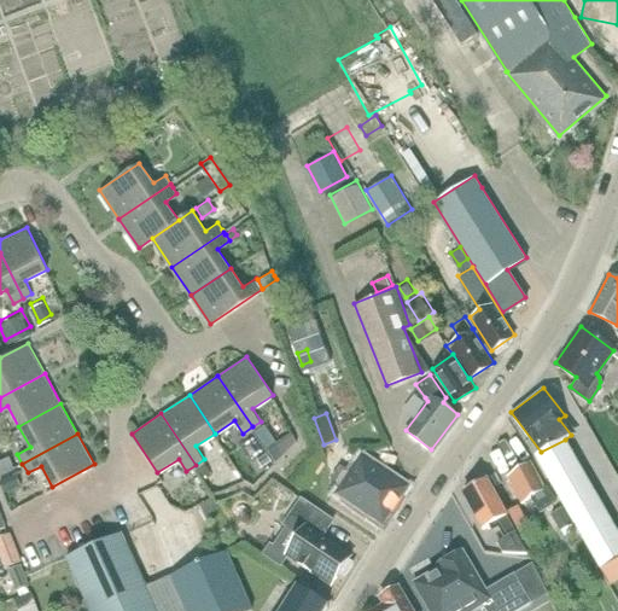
[(263,443),(274,460),(281,453),(270,437),(263,443)]
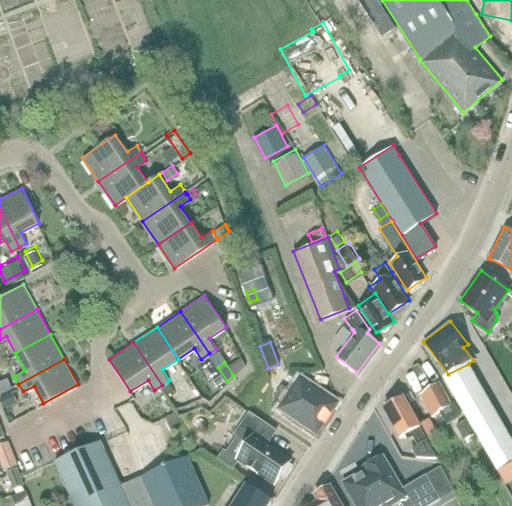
[(511,459),(511,443),(468,364),(448,374),(443,376),(466,417),(468,421),(473,431),(494,469),(511,459)]
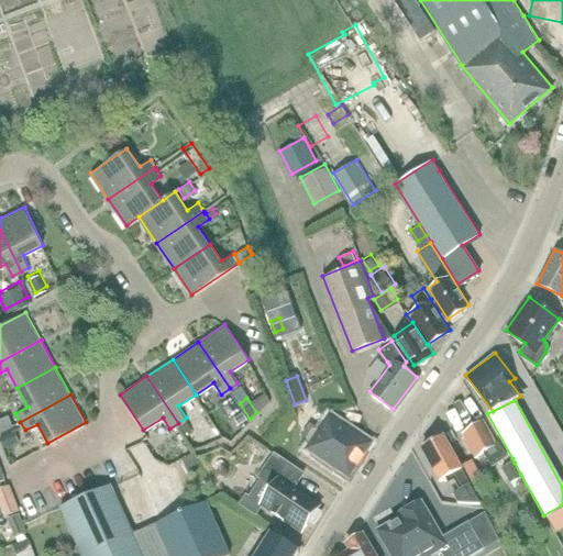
[(448,402),(438,408),(448,424),(456,420),(448,402)]
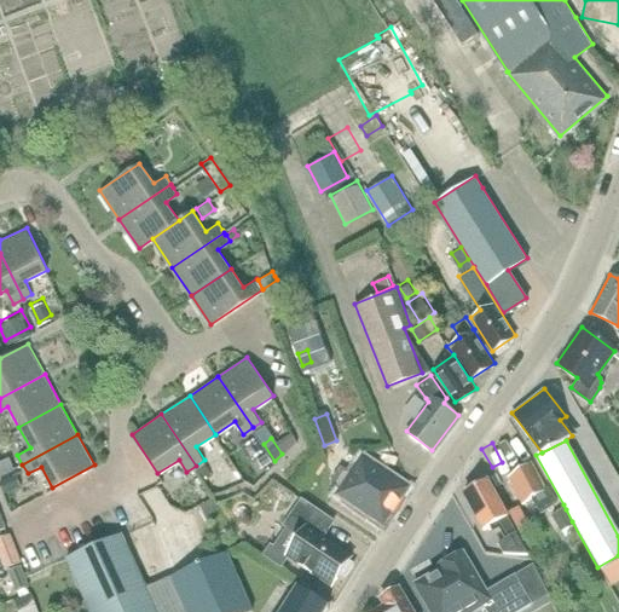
[(266,450),(256,456),(261,463),(271,457),(266,450)]
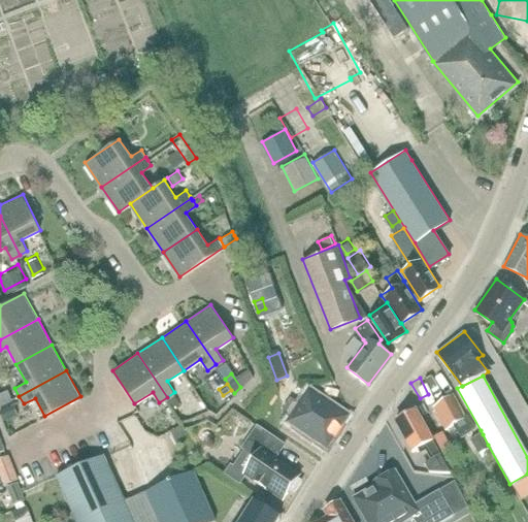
[(327,445),(349,413),(308,386),(298,400),(290,394),(284,402),(290,414),(286,418),(327,445)]
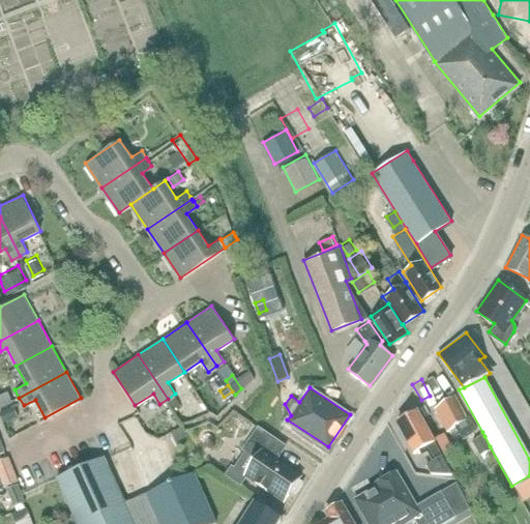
[(7,388),(0,391),(0,403),(11,399),(7,388)]
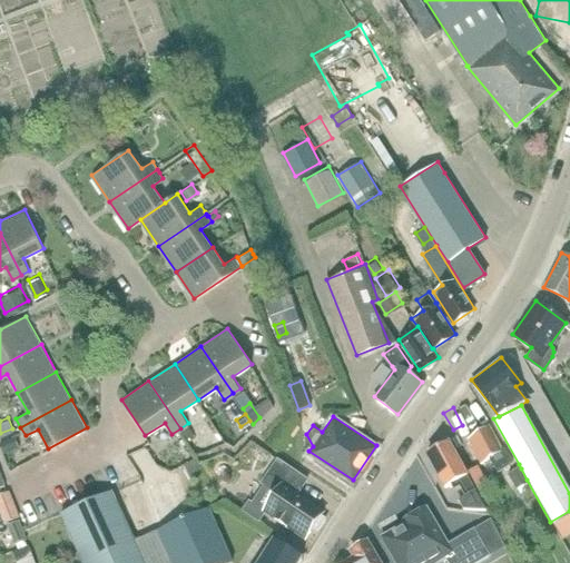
[(513,460),(505,445),(504,444),(502,445),(490,422),(469,436),(482,461),(490,455),(498,468),(513,460)]
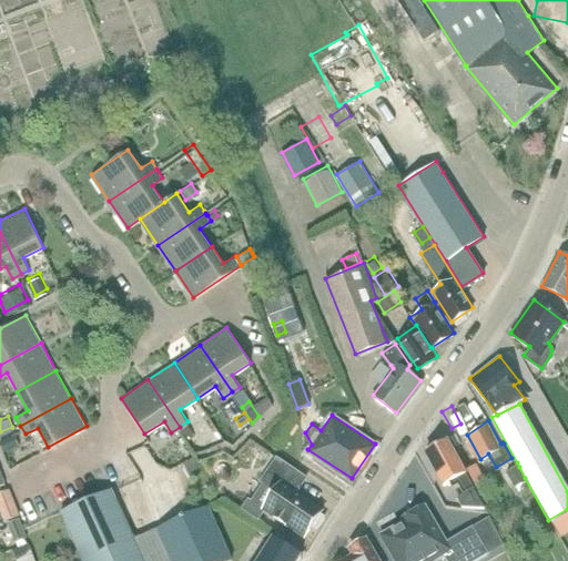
[(188,421),(180,427),(185,435),(193,429),(188,421)]
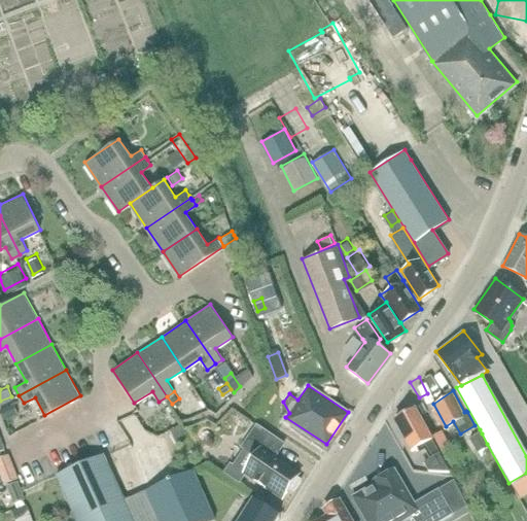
[(0,407),(0,410),(3,417),(18,412),(13,402),(0,407)]
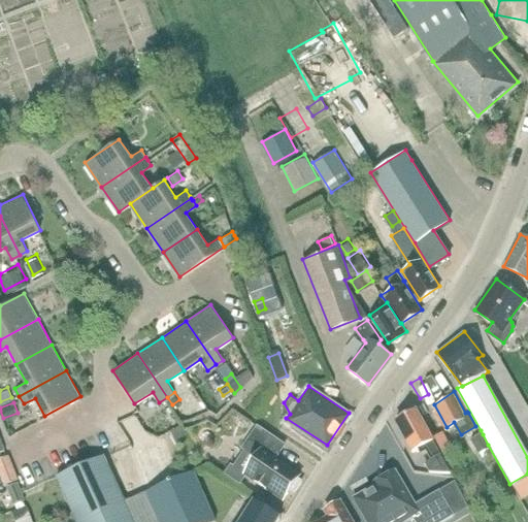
[(438,452),(416,408),(395,418),(410,449),(422,443),(429,457),(438,452)]
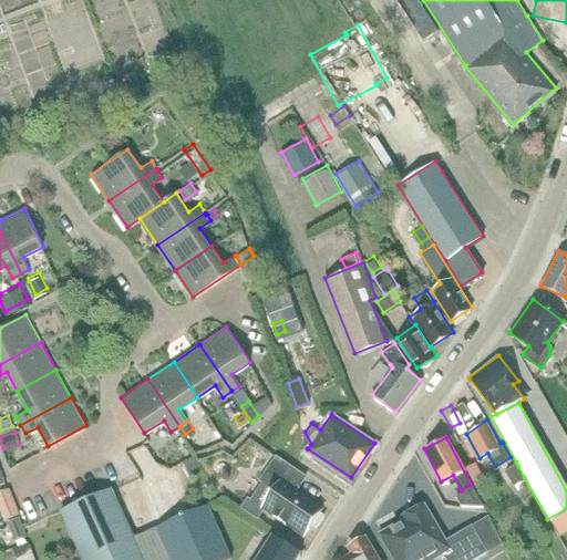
[(305,474),(276,454),(259,477),(264,479),(251,497),(249,496),(241,506),(258,517),(264,507),(301,533),(309,522),(315,526),(322,514),(318,510),(320,507),(295,488),(305,474)]
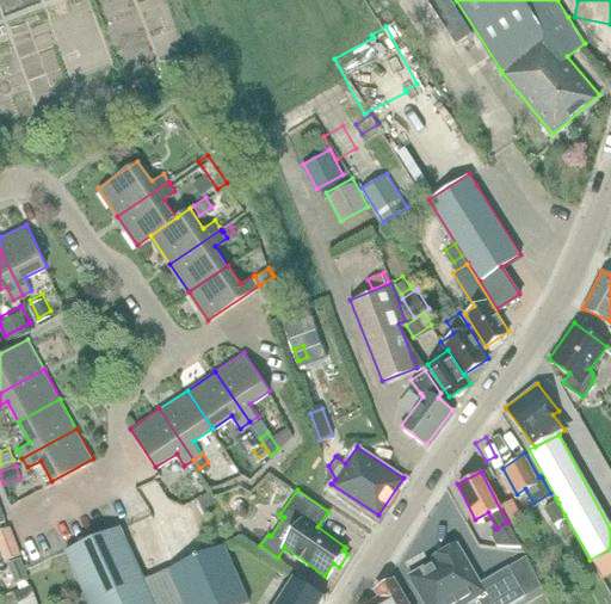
[(511,495),(500,501),(512,522),(523,517),(511,495)]
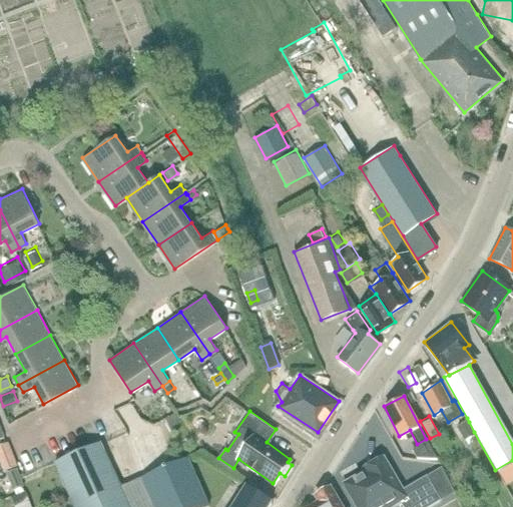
[(469,422),(467,418),(457,423),(465,437),(474,432),(469,422)]
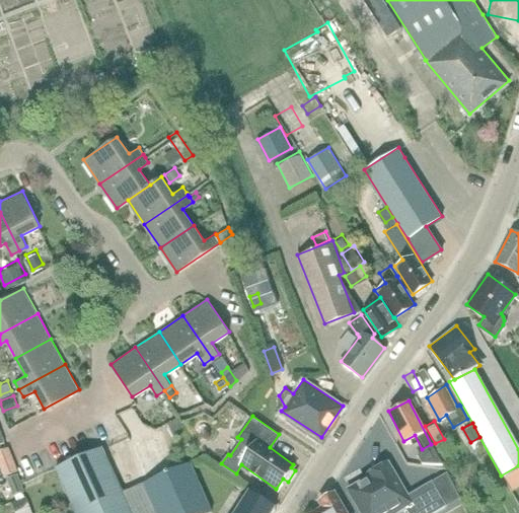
[(6,444),(0,446),(0,463),(4,473),(16,468),(6,444)]
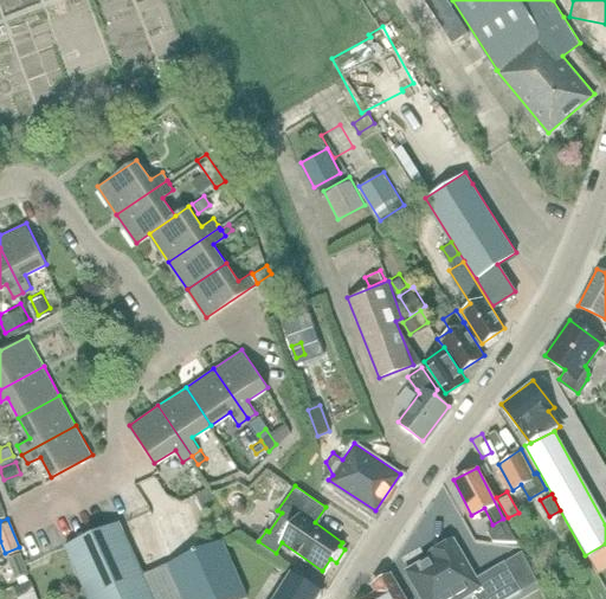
[(492,525),(487,528),(492,539),(514,540),(503,519),(492,525)]
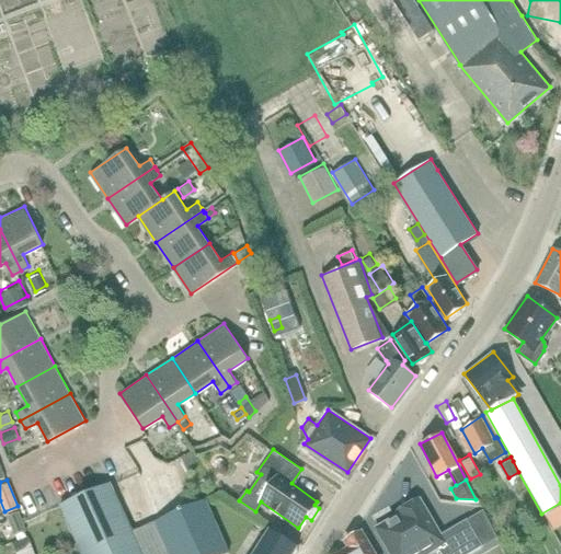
[(157,517),(127,531),(104,483),(55,506),(77,553),(213,553),(224,550),(198,497),(179,507),(157,517)]
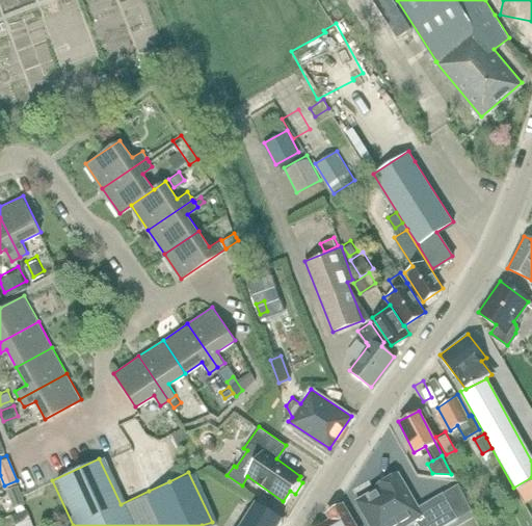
[(165,471),(144,478),(149,491),(169,481),(165,471)]
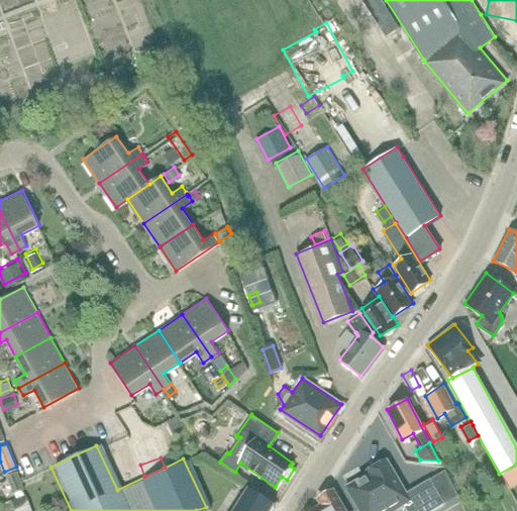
[(363,510),(387,510),(403,502),(408,510),(427,510),(444,501),(430,477),(405,491),(386,457),(367,470),(368,473),(347,485),(363,510)]
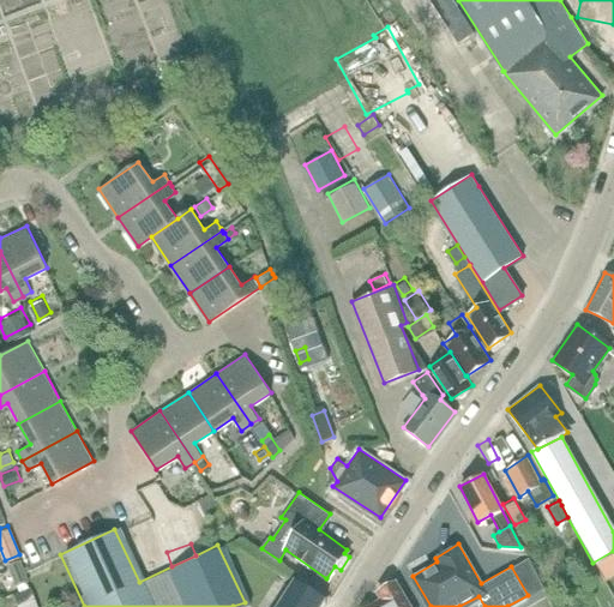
[(13,582),(28,577),(20,557),(5,563),(13,582)]
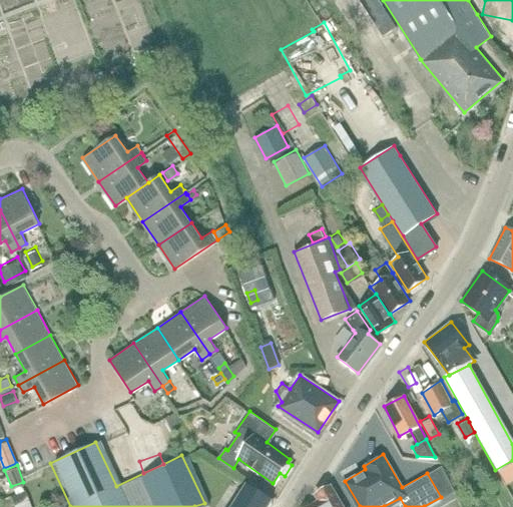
[(266,506),(271,501),(245,484),(229,506),(266,506)]
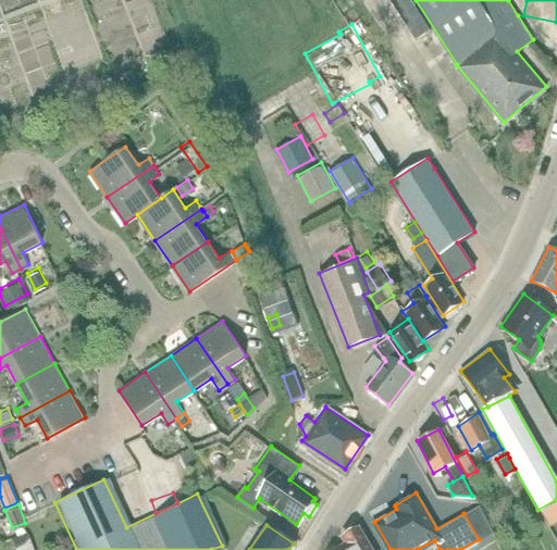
[(331,549),(370,549),(358,526),(341,536),(345,541),(331,549)]
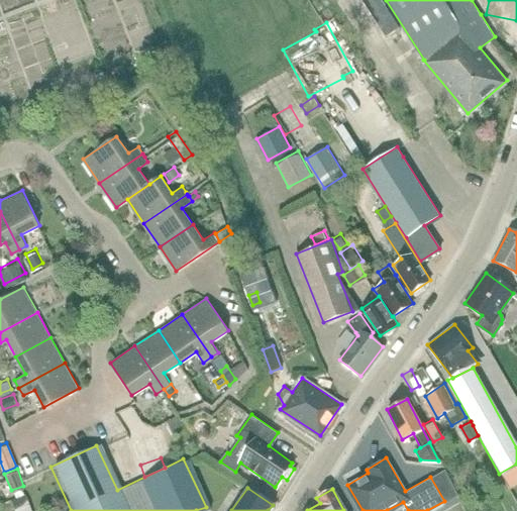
[(17,510),(31,510),(24,491),(11,496),(17,510)]
